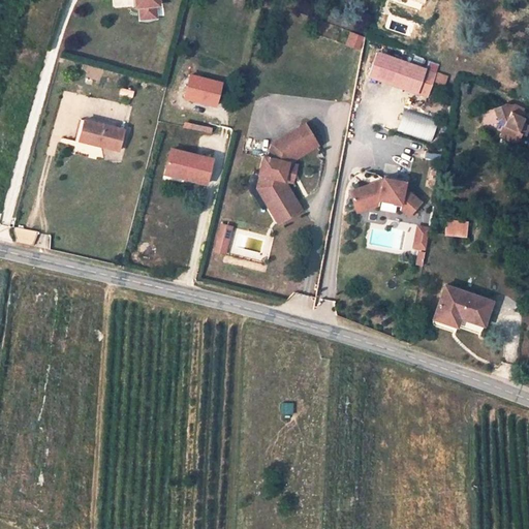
[(155,6),(139,7),(141,20),(156,19),(155,6)]
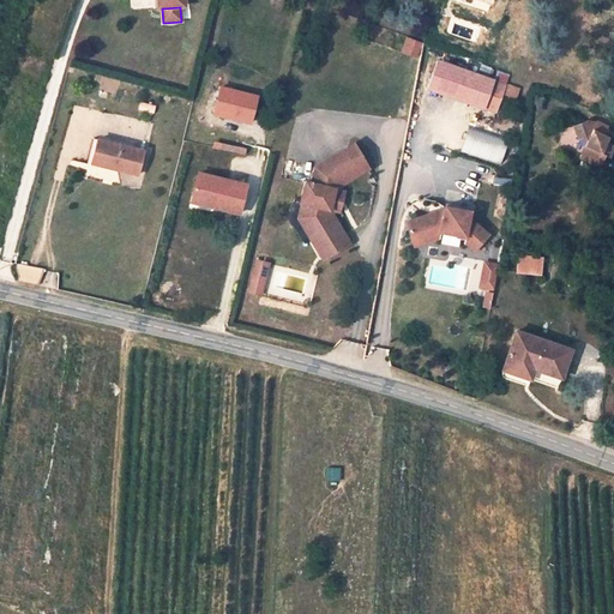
[(417,58),(422,41),(403,37),(399,53),(417,58)]
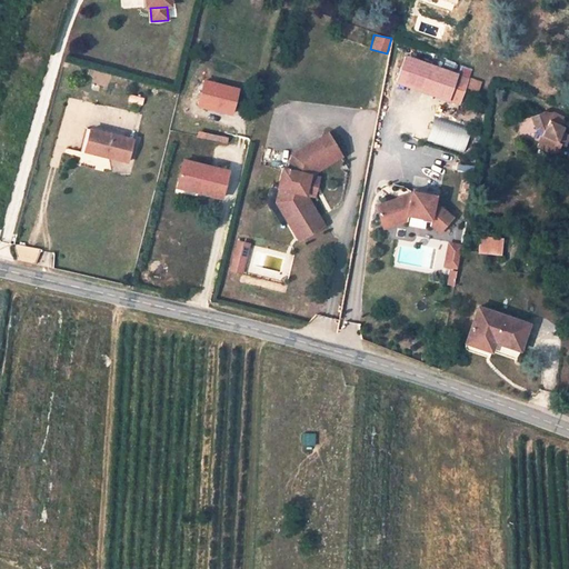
[(457,75),(408,57),(398,83),(459,105),(469,73),(459,69),(457,75)]
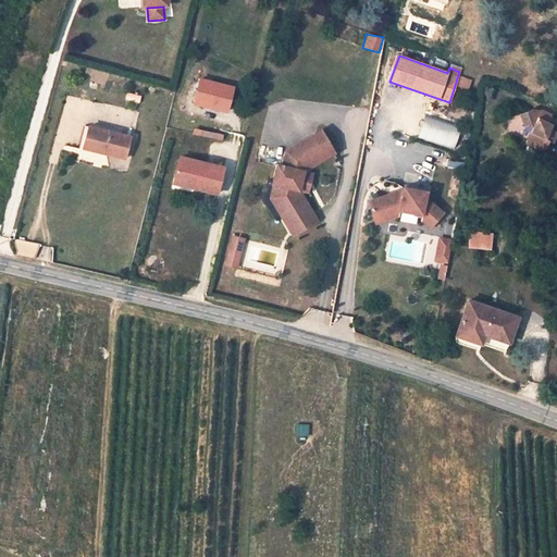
[(231,85),(194,75),(187,102),(223,112),(231,85)]
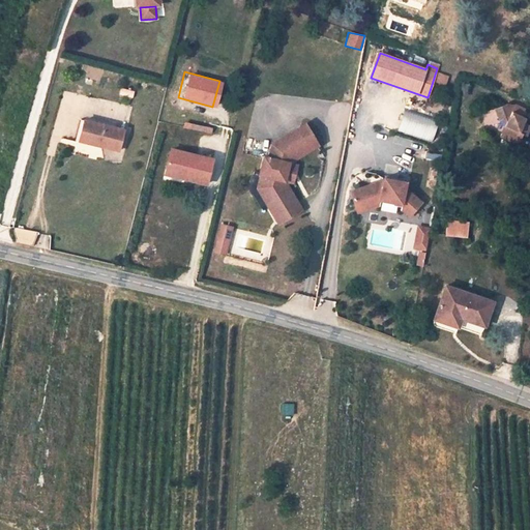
[(438,71),(434,82),(444,86),(448,76),(438,71)]
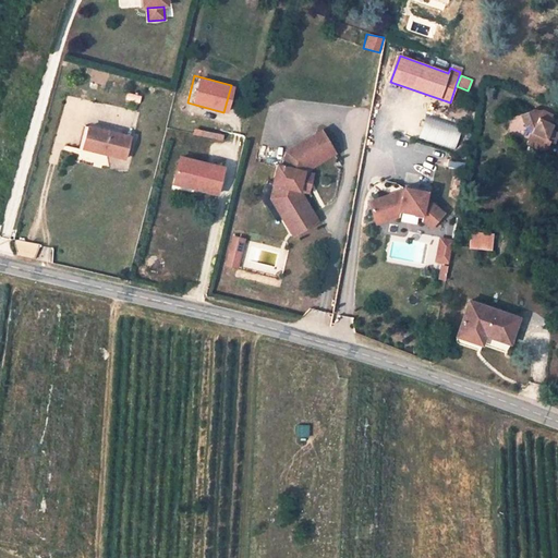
[(552,117),(542,111),(538,118),(535,117),(533,110),(521,114),(525,128),(519,141),(543,153),(548,143),(553,146),(557,135),(550,132),(554,126),(548,123),(552,117)]
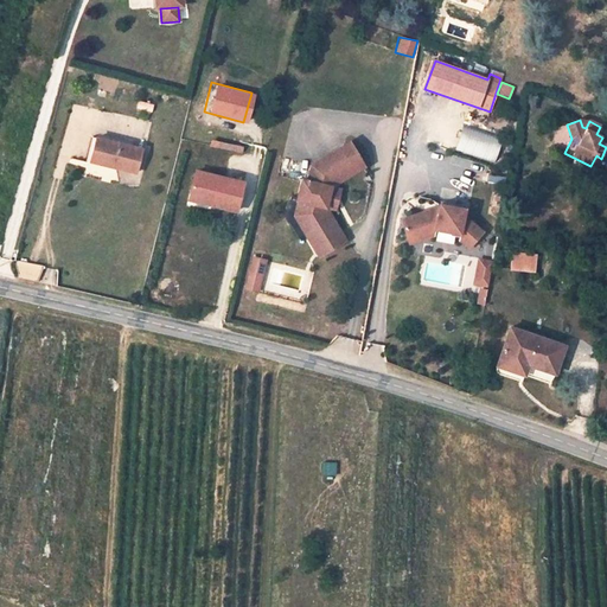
[(492,163),(500,138),(461,123),(453,149),(492,163)]
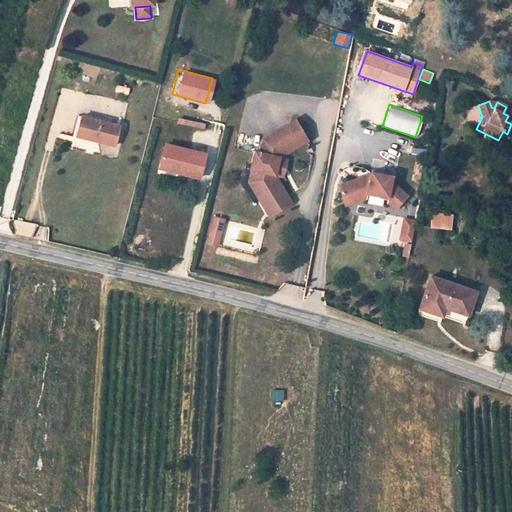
[(72,134),(80,136),(83,127),(78,126),(81,115),(77,114),(72,134)]
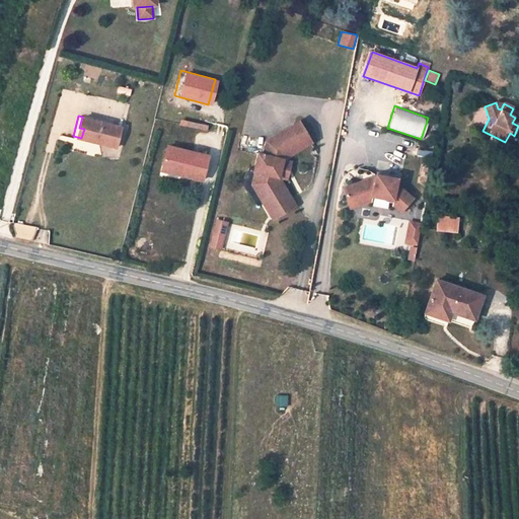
[(81,138),(116,147),(121,127),(82,117),(79,128),(84,129),(81,138)]
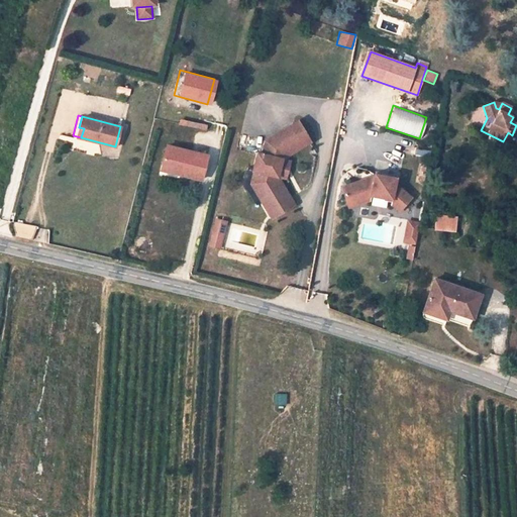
[(282,160),(308,140),(298,122),(284,130),(266,141),(263,154),(256,153),(252,172),(254,172),(261,174),(259,180),(268,195),(260,199),(269,214),(291,201),(277,178),(282,160)]
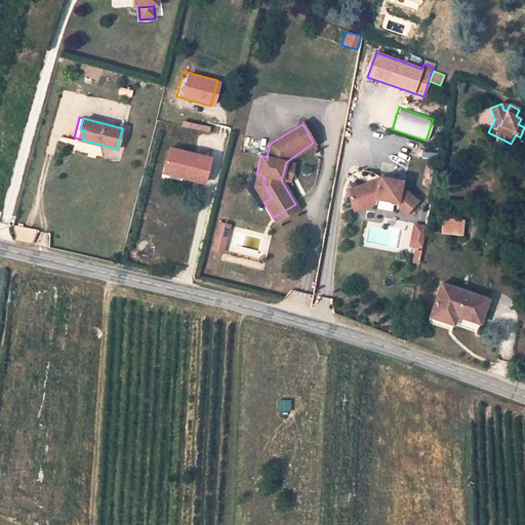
[(516,146),(520,137),(516,134),(511,144),(516,146)]
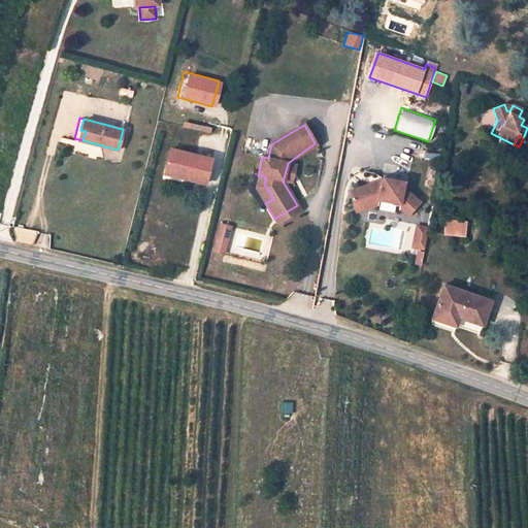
[(211,159),(171,149),(166,168),(186,173),(185,178),(205,184),(211,159)]
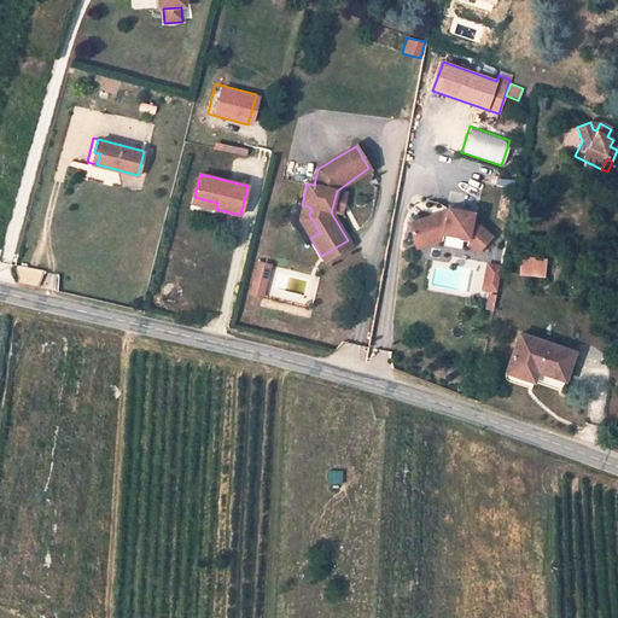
[(345,193),(337,191),(331,213),(340,215),(345,193)]
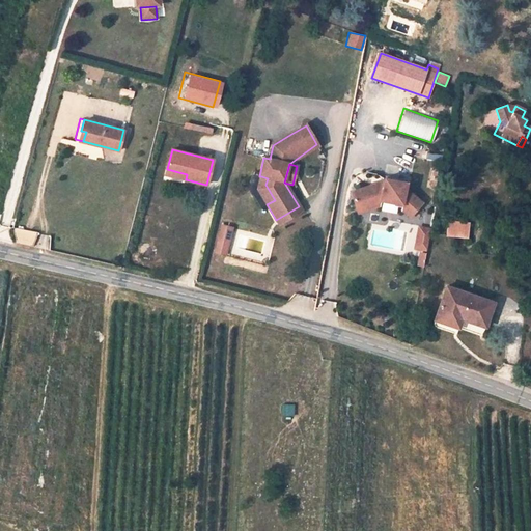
[(166,174),(186,179),(187,174),(167,169),(166,174)]
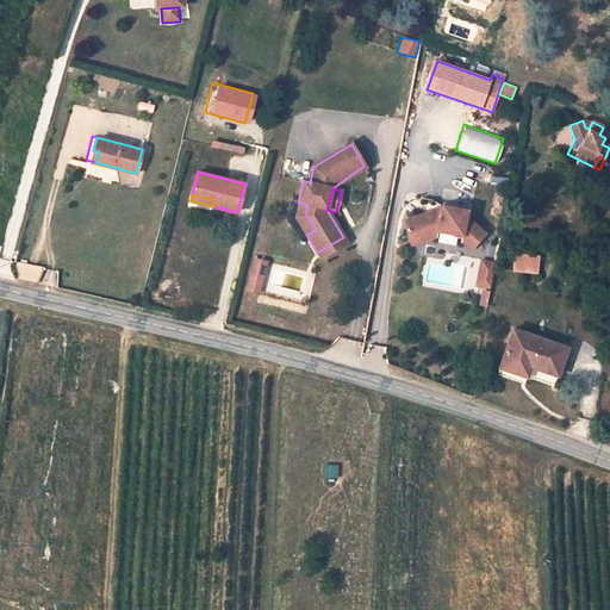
[(307,205),(300,203),(297,218),(306,235),(316,230),(305,212),(307,205)]
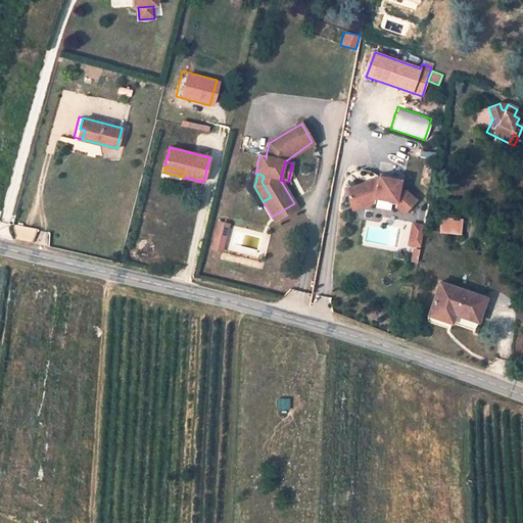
[(400,181),(379,177),(378,179),(377,184),(369,182),(345,190),(349,201),(357,204),(374,198),(375,198),(395,201),(403,208),(408,209),(416,200),(402,189),(399,189),(400,181)]
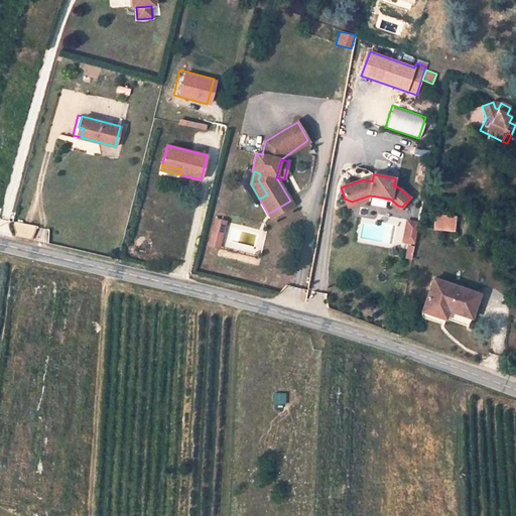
[(345,199),(347,207),(369,200),(370,196),(369,196),(352,202),(345,199)]
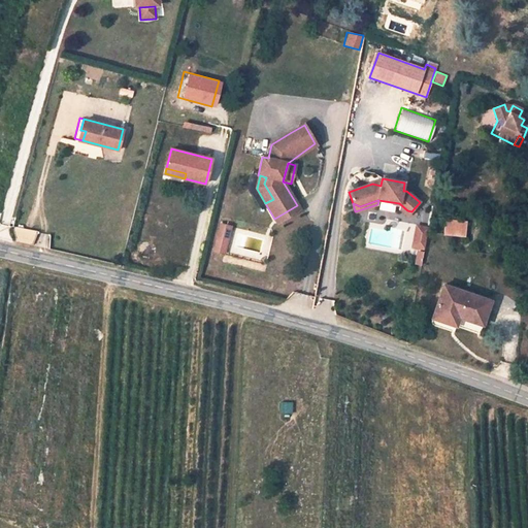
[(407,217),(411,211),(407,210),(399,203),(398,207),(407,217)]
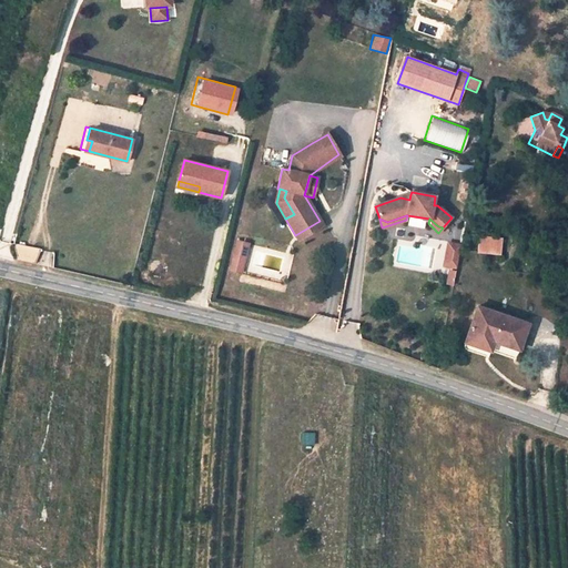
[(320,221),(295,235),(298,241),(323,226),(320,221)]
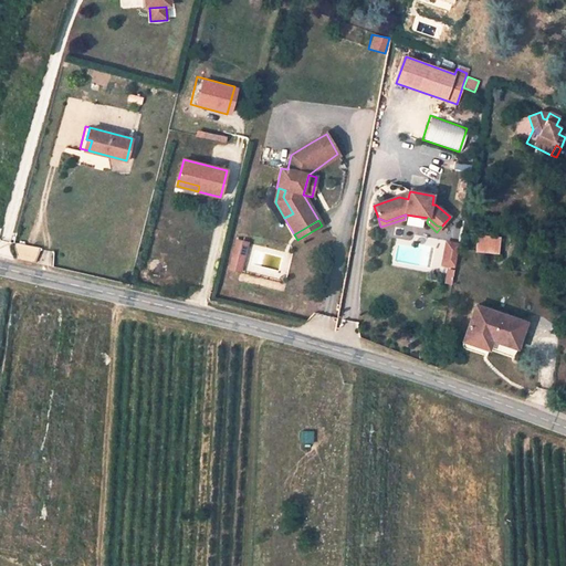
[(500,240),(478,238),(475,251),(499,253),(500,240)]
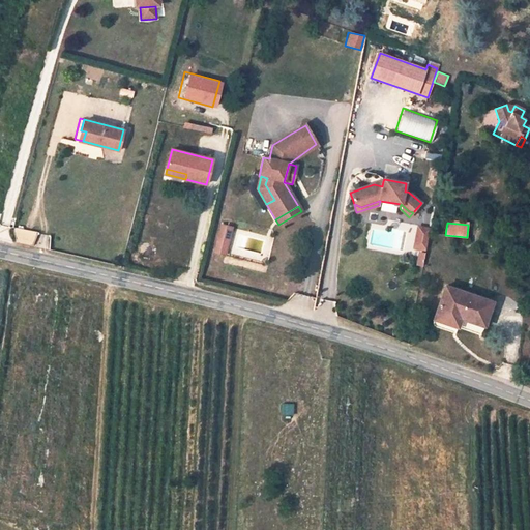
[(221,225),(213,252),(225,254),(232,228),(221,225)]
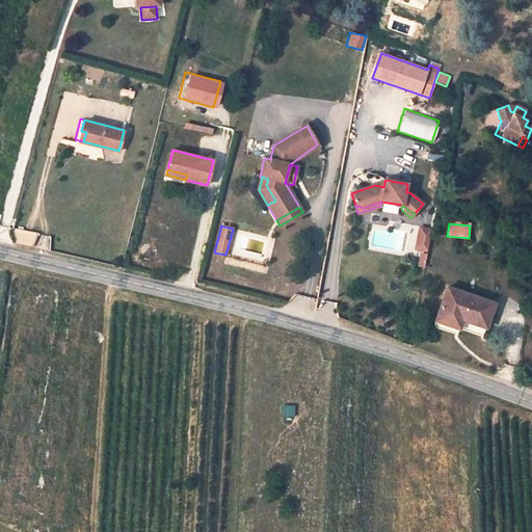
[(432,229),(419,225),(415,248),(427,251),(432,229)]
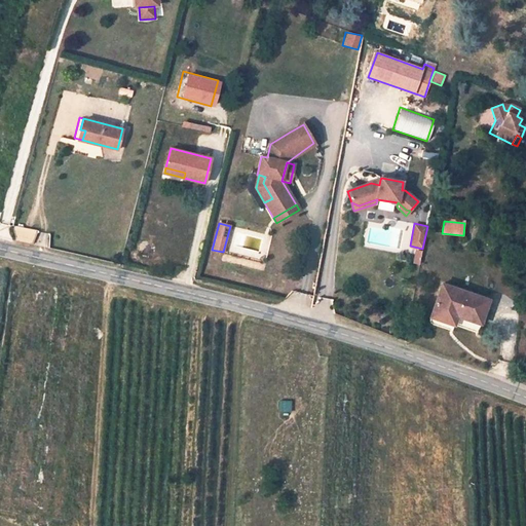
[(411,263),(418,264),(420,250),(413,249),(411,263)]
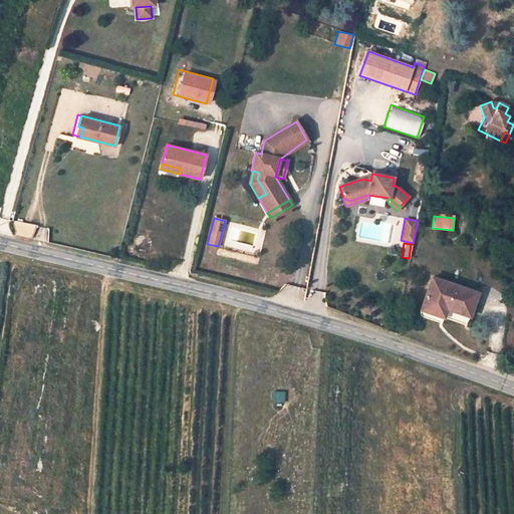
[(477,293),(432,277),(420,310),(437,315),(440,307),(447,309),(469,317),(477,293)]
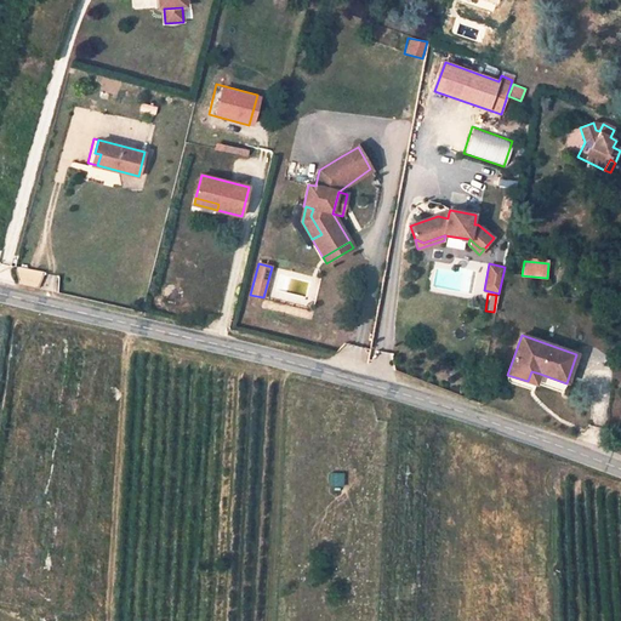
[(536,385),(540,374),(531,371),(528,381),(536,385)]
